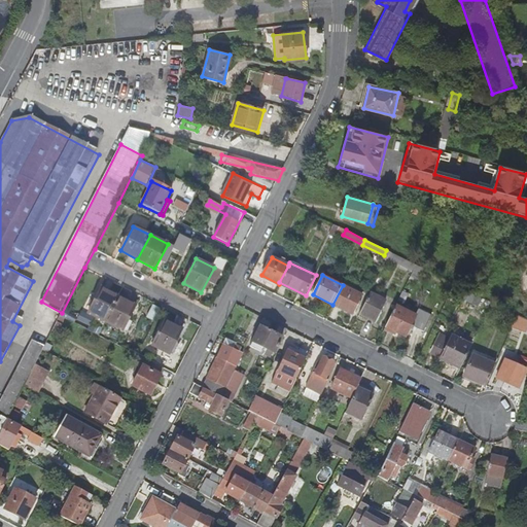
[(343,285),(332,305),(355,315),(364,295),(343,285)]
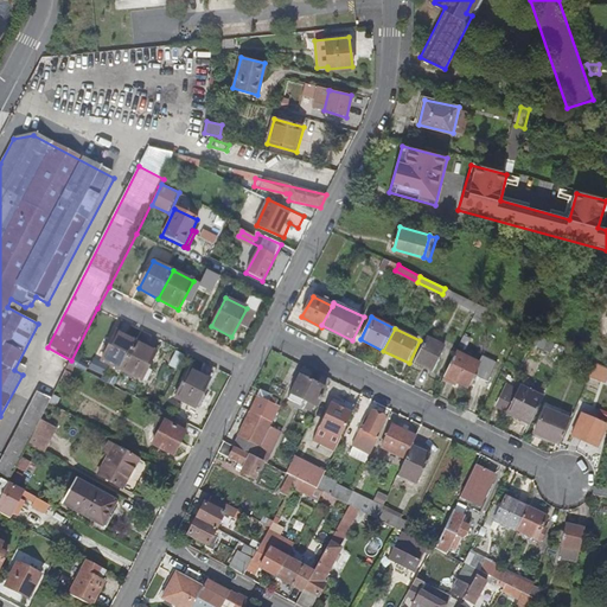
[(102,360),(121,371),(136,342),(117,331),(102,360)]
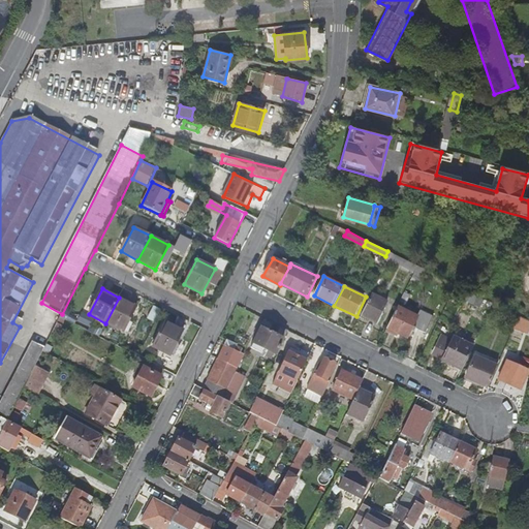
[(469,292),(467,298),(492,309),(495,305),(469,292)]
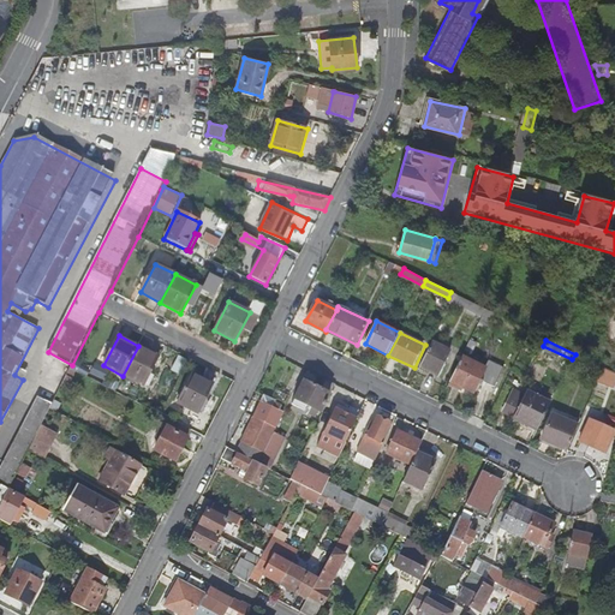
[(433,342),(421,366),(439,375),(451,351),(433,342)]
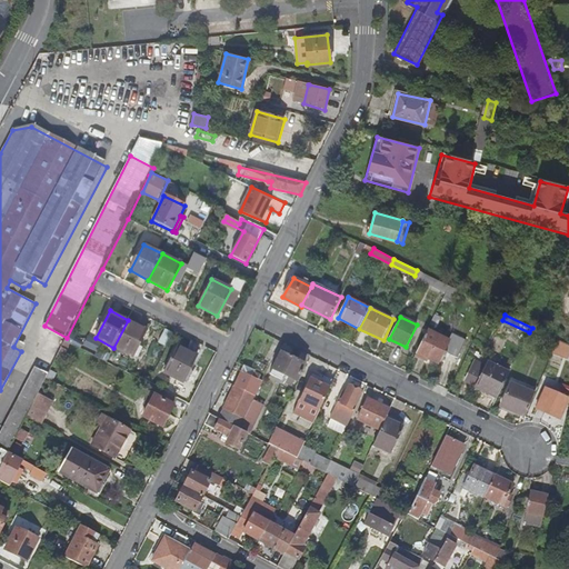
[(128,320),(113,348),(132,357),(147,330),(128,320)]
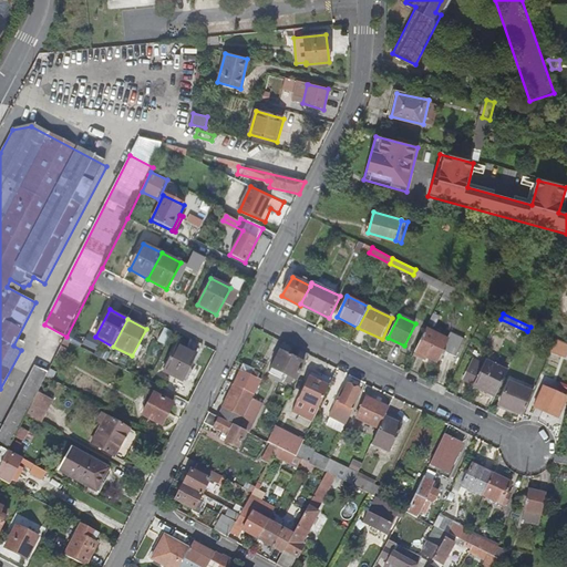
[(426,329),(415,351),(432,359),(443,337),(426,329)]
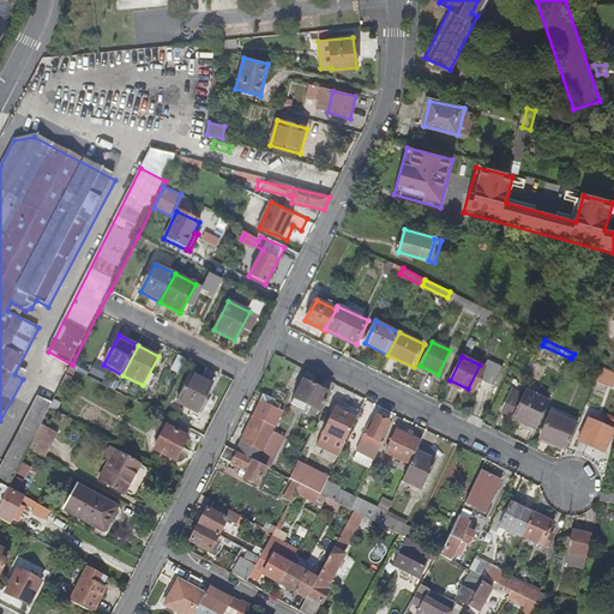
[(67,387),(76,371),(71,368),(62,385),(67,387)]
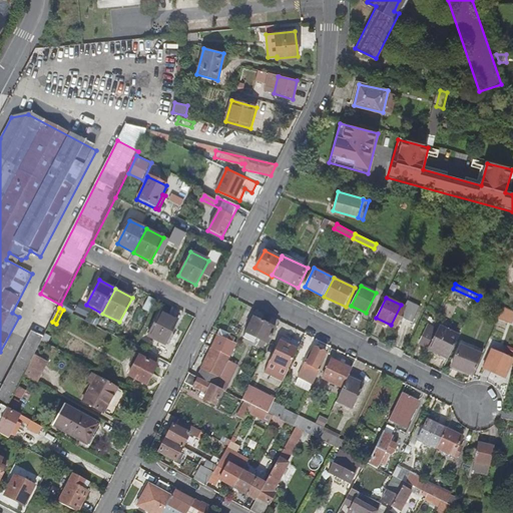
[(177,321),(163,314),(151,338),(165,346),(177,321)]
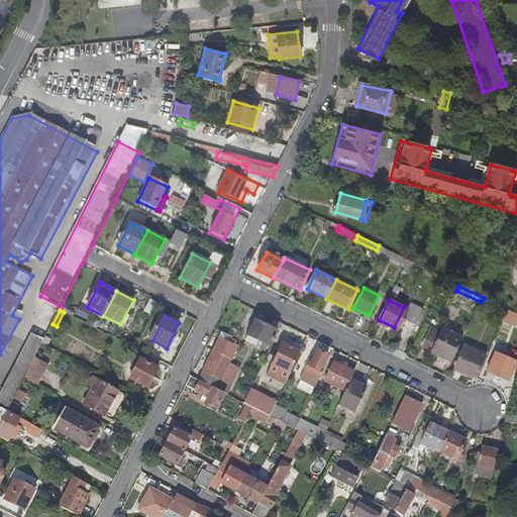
[(277,330),(278,331),(282,323),(275,320),(271,327),(256,320),(246,339),(256,344),(259,340),(270,345),(277,330)]
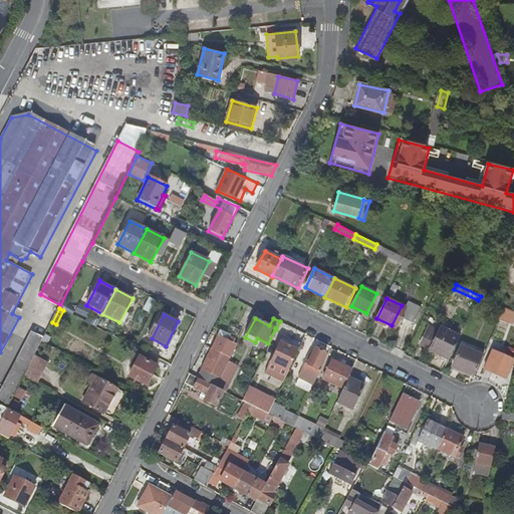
[(421,344),(425,346),(434,328),(430,326),(421,344)]
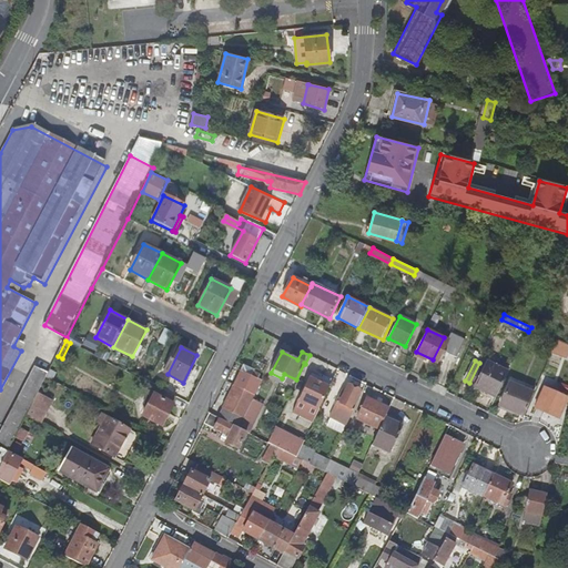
[(479,363),(469,383),(476,386),(475,387),(496,397),(509,371),(488,361),(486,366),(479,363)]
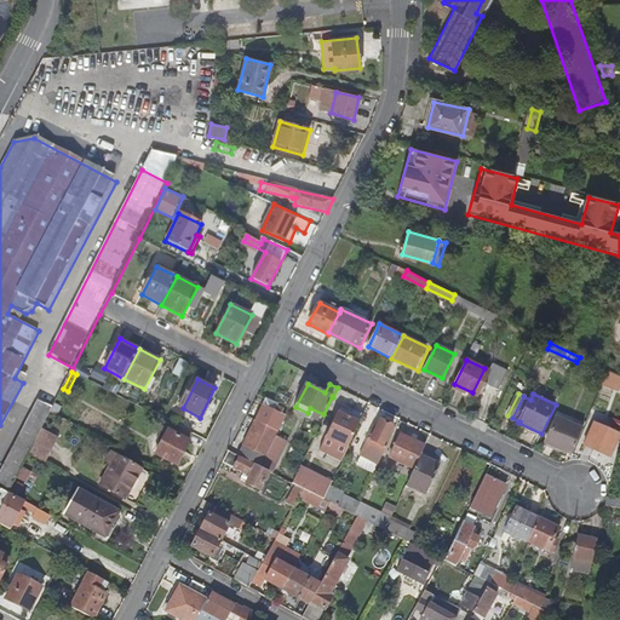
[(263,403),(254,419),(275,430),(283,414),(280,412),(282,408),(276,405),(274,409),(263,403)]
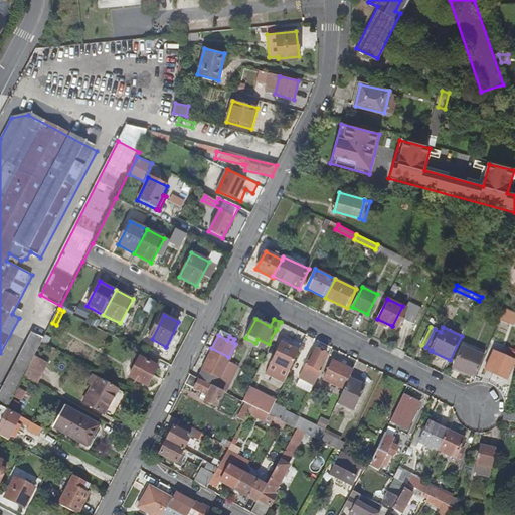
[(24,377),(39,348),(27,341),(0,392),(0,424),(7,410),(24,377)]
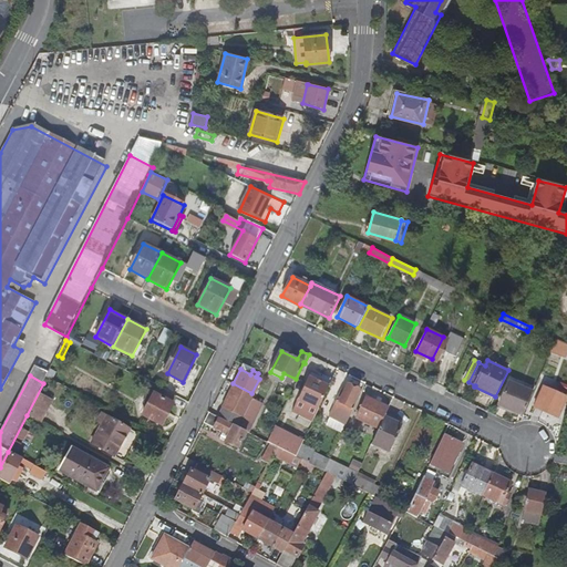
[(294,414),(318,424),(333,384),(309,375),(294,414)]
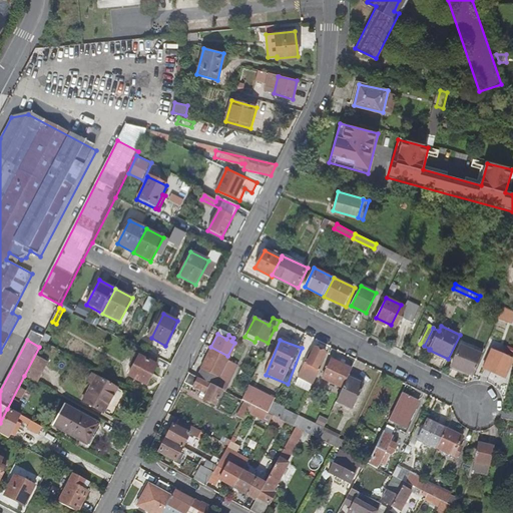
[(453,366),(474,376),(483,355),(462,346),(453,366)]
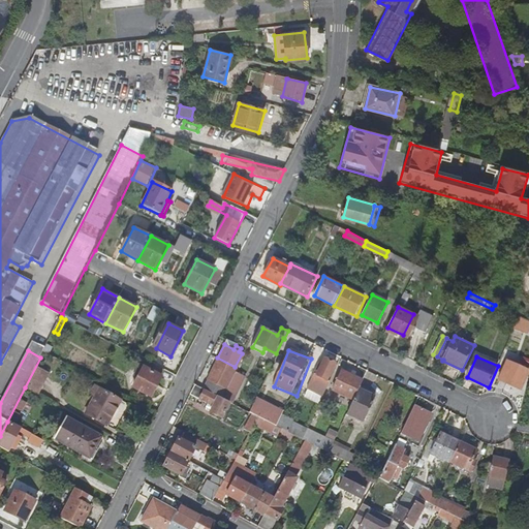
[(152,397),(161,377),(150,371),(153,364),(142,358),(137,365),(143,368),(142,371),(137,369),(134,377),(137,379),(133,387),(152,397)]
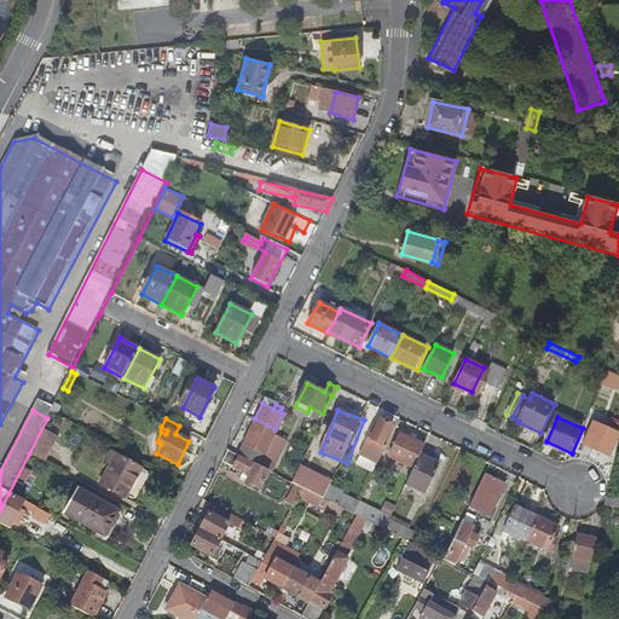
[(254,418),(241,444),(262,455),(275,429),(254,418)]
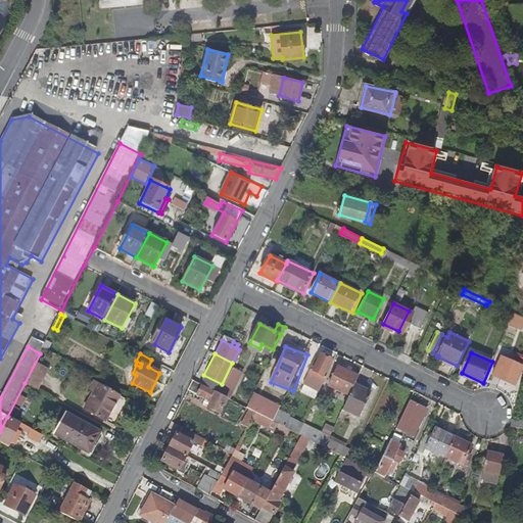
[(332,360),(321,354),(316,367),(313,366),(312,369),(314,370),(313,372),(320,375),(317,381),(320,382),(332,360)]
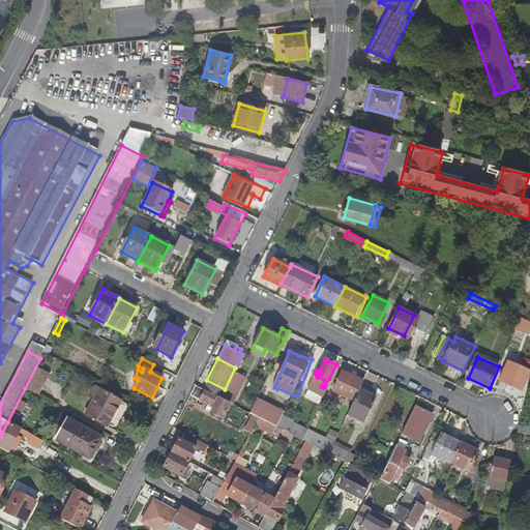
[(525,370),(508,362),(501,379),(518,386),(525,370)]
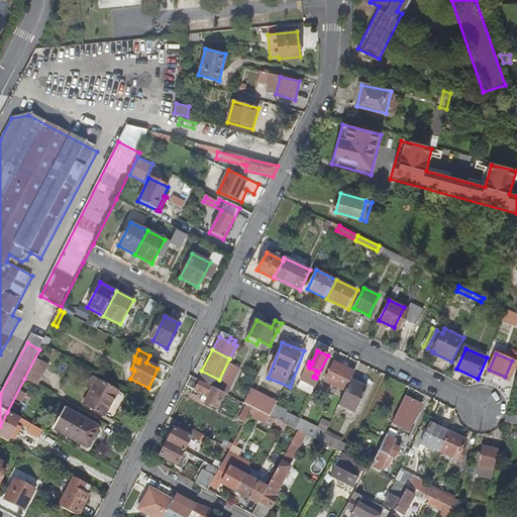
[(146,363),(158,369),(162,362),(149,355),(146,363)]
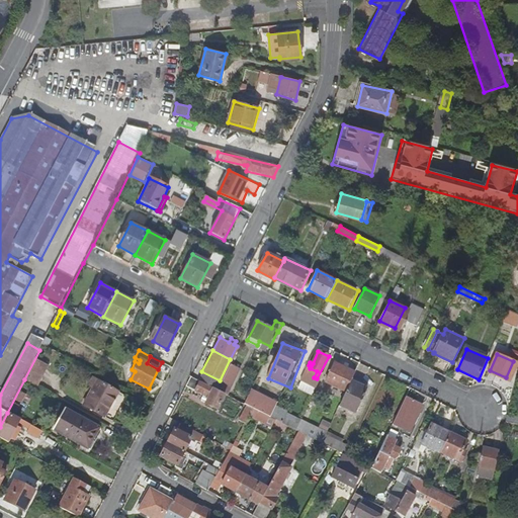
[(224,393),(227,395),(240,368),(231,363),(218,390),(224,393)]
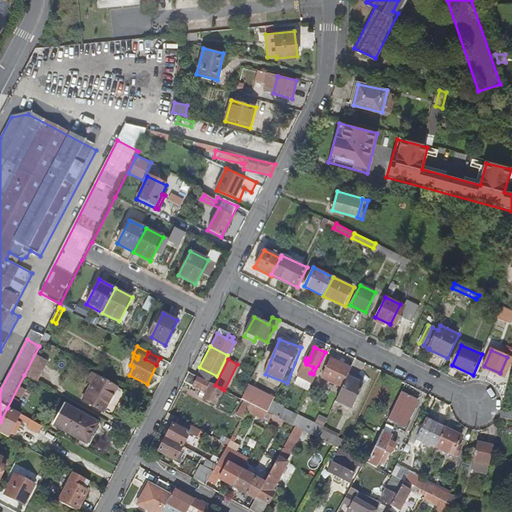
[(349,373),(351,368),(332,359),(322,379),(341,388),(349,373)]
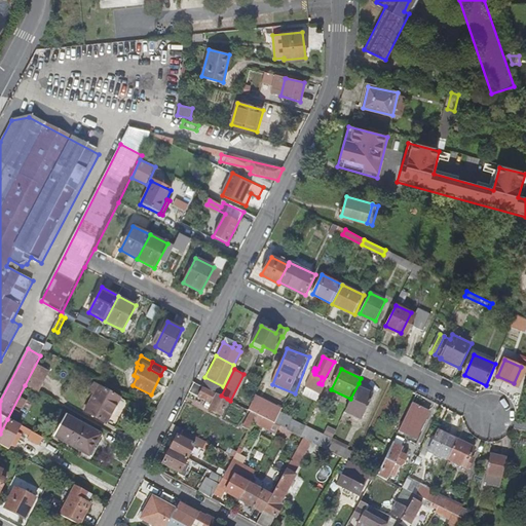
[(218,395),(223,386),(204,377),(200,385),(218,395)]
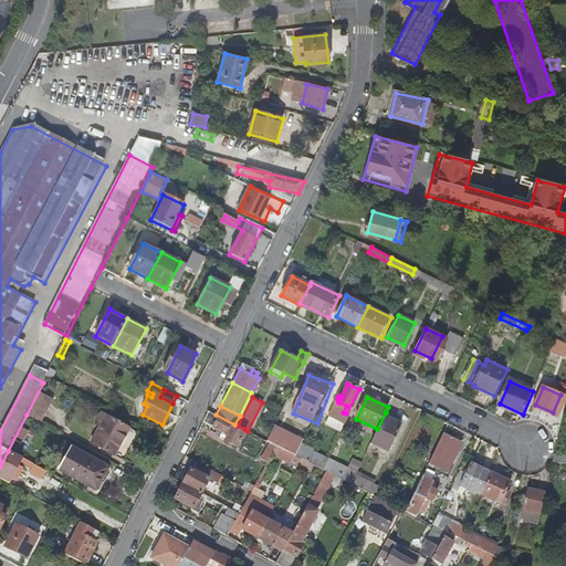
[(234,425),(216,415),(209,411),(203,421),(230,435),(226,441),(237,447),(244,429),(237,426),(234,425)]
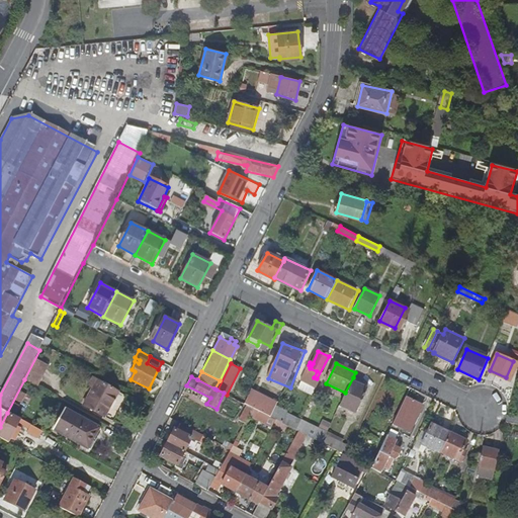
[(345,393),(339,406),(356,414),(368,390),(361,386),(363,382),(353,377),(345,393)]
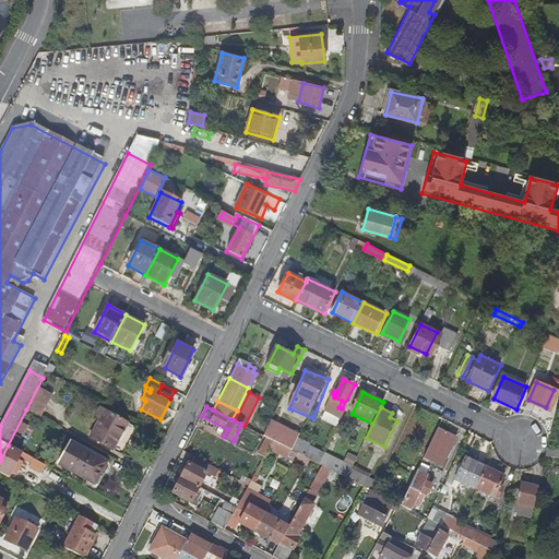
[(96,416),(102,419),(106,411),(100,408),(96,416)]
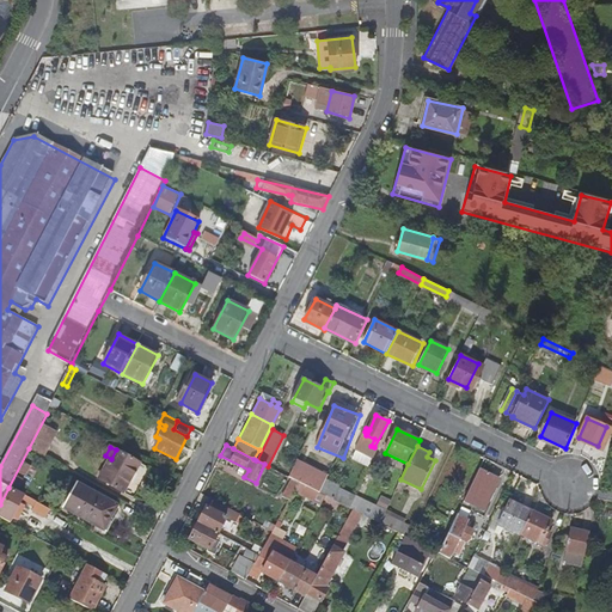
[(116,450),(111,459),(99,479),(124,493),(140,464),(116,450)]
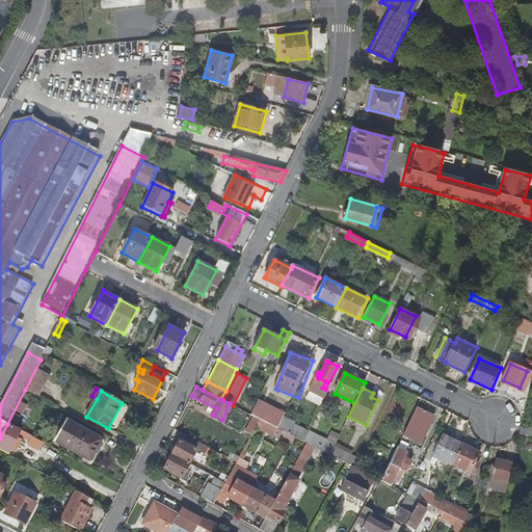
[(417,407),(402,436),(420,445),(433,417),(417,407)]
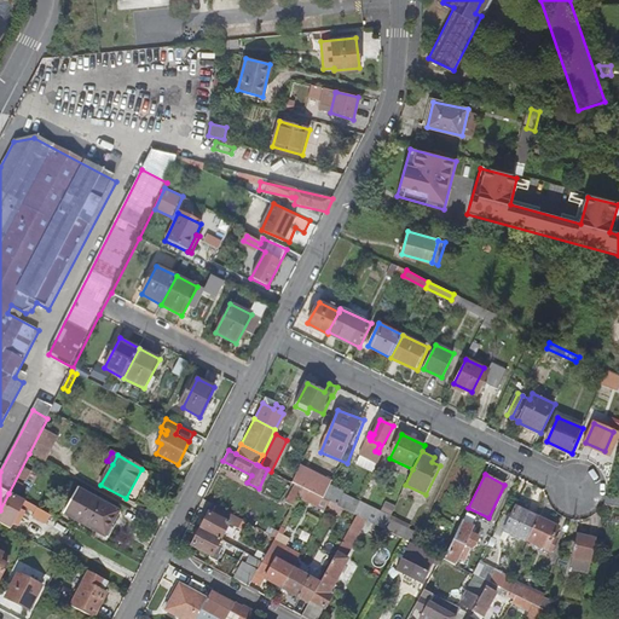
[(301,487),(295,484),(285,502),(291,505),(299,493),(301,487)]
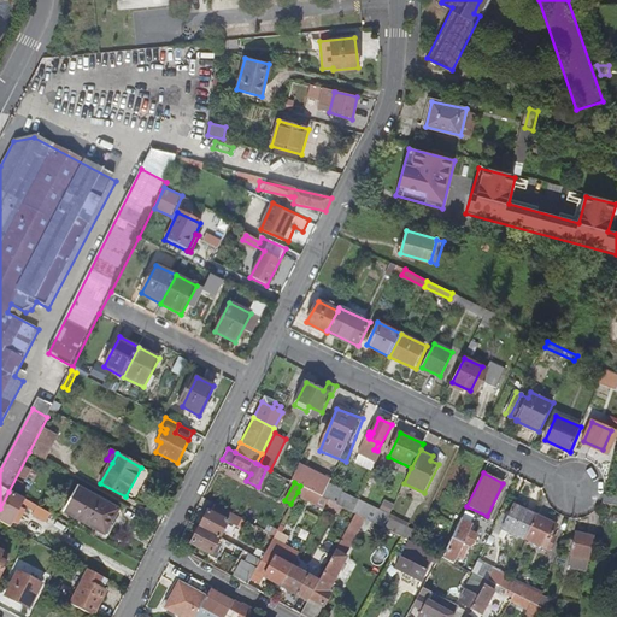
[(341,492),(327,485),(321,495),(328,499),(335,503),(341,492)]
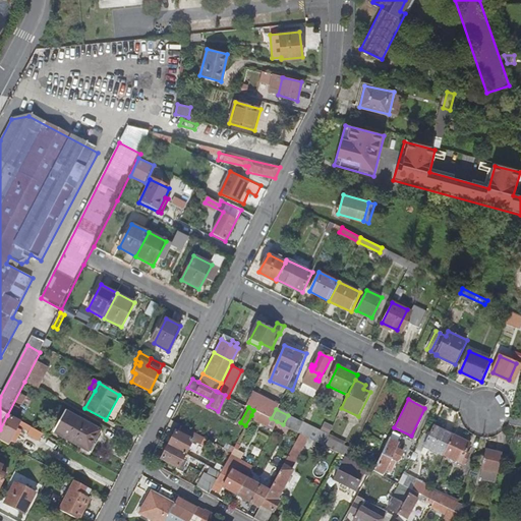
[(98,430),(62,410),(52,430),(87,450),(98,430)]
